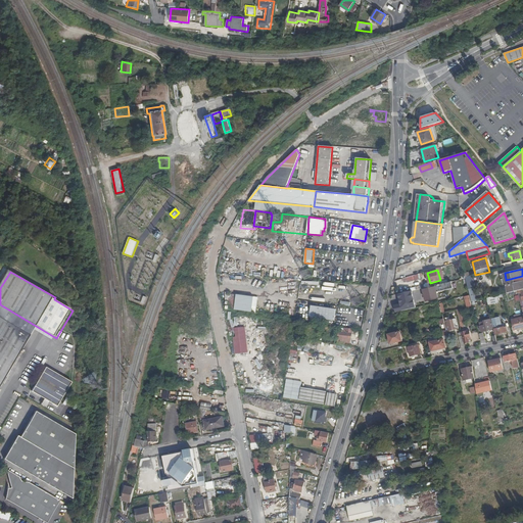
[(472,276),(466,277),(466,278),(469,289),(471,289),(475,288),(472,276)]
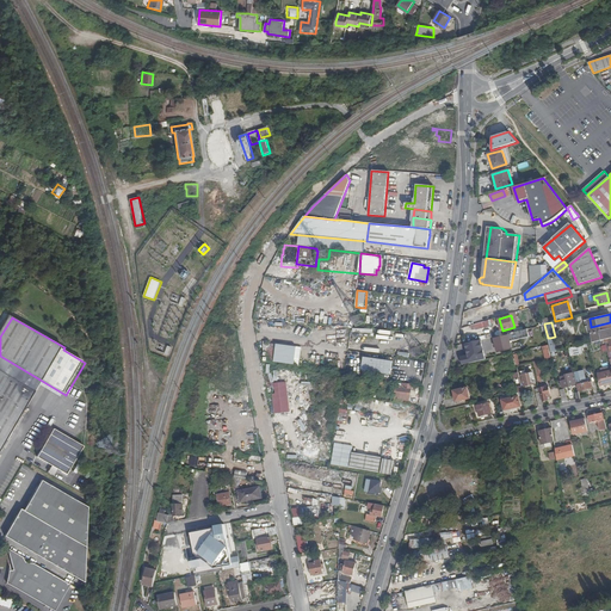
[(610,338),(610,322),(591,327),(594,343),(605,340),(609,339),(610,338)]
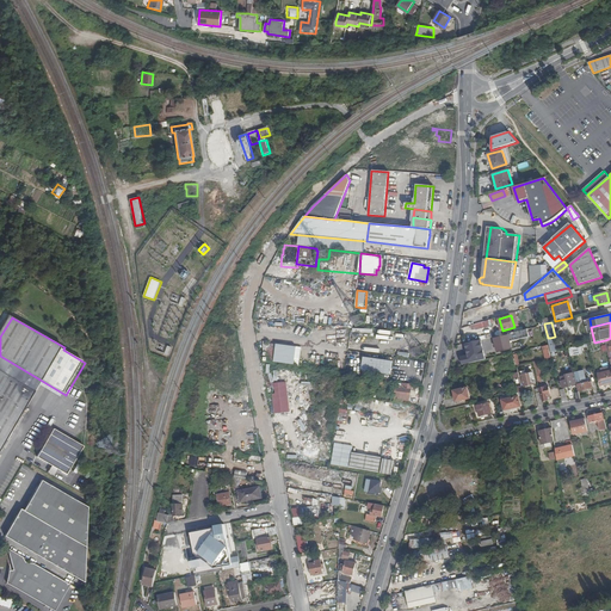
[(510,333),(513,349),(525,345),(524,339),(530,338),(528,329),(510,333)]
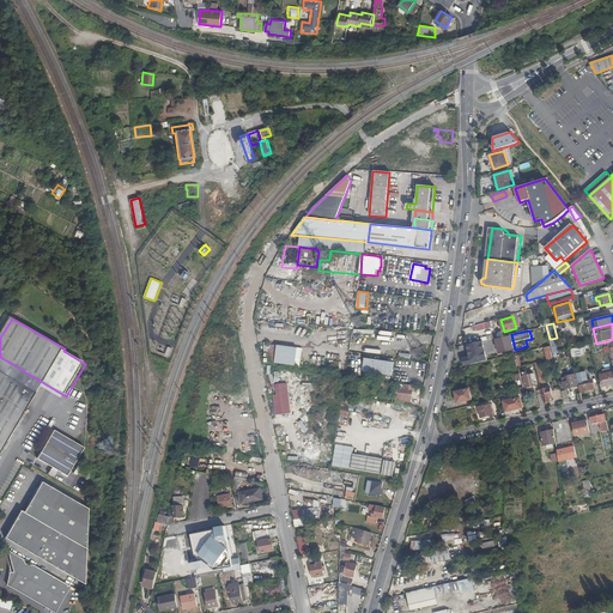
[(511,334),(497,338),(501,353),(515,350),(511,334)]
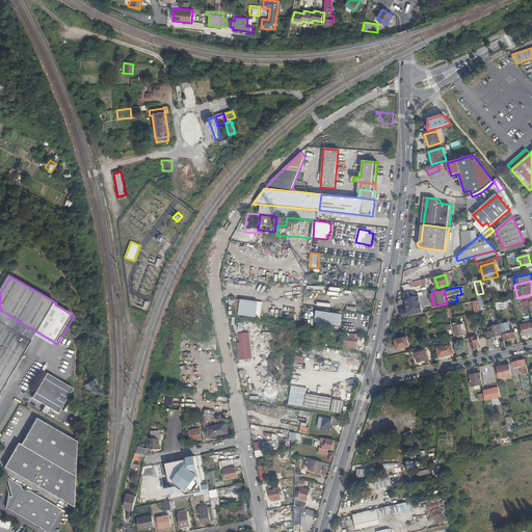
[(407,310),(401,311),(402,318),(423,313),(419,296),(405,299),(407,310)]
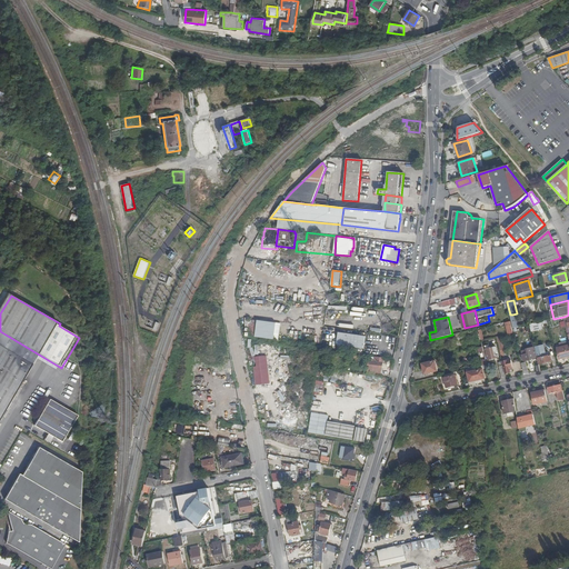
[(279,340),(281,322),(258,320),(256,337),(279,340)]
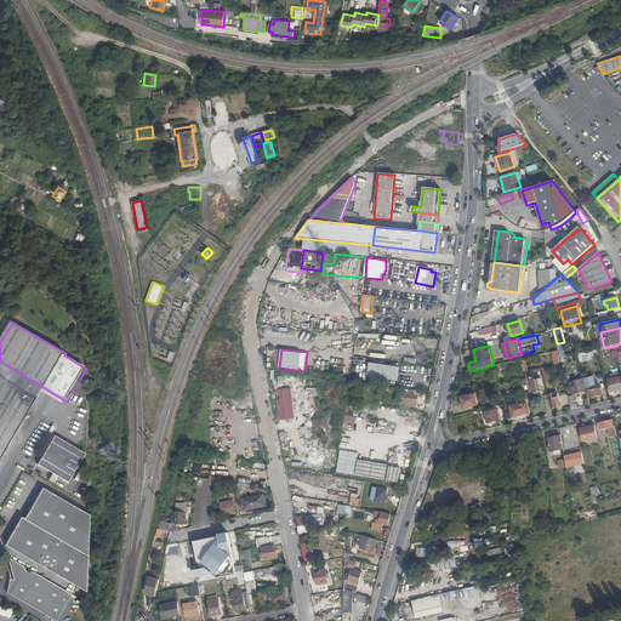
[(591,354),(591,351),(577,354),(580,363),(587,360),(586,355),(591,354)]
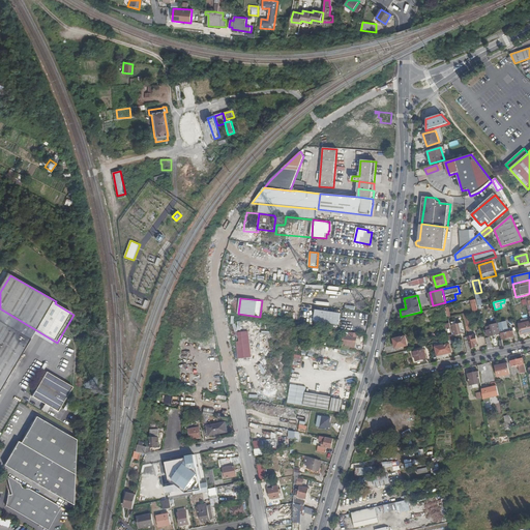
[(314,321),(340,325),(342,313),(316,308),(314,321)]
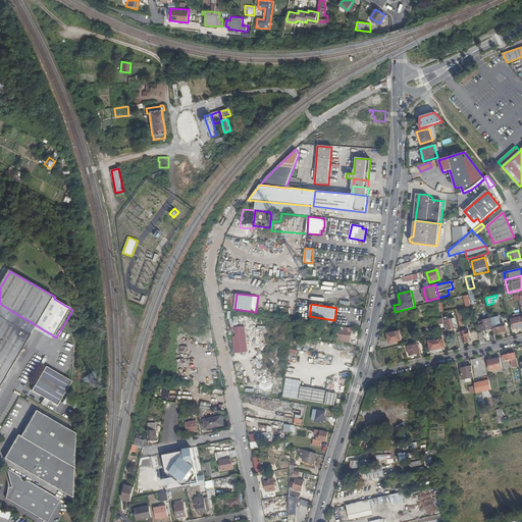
[(427,318),(425,307),(412,310),(413,314),(412,314),(414,322),(415,322),(415,321),(427,318)]
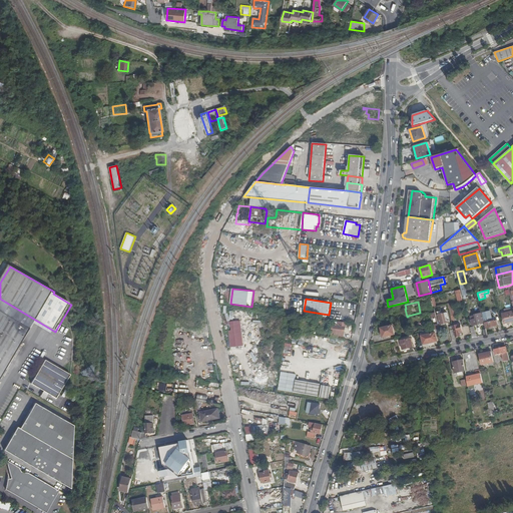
[(0,384),(32,330),(0,311),(0,384)]
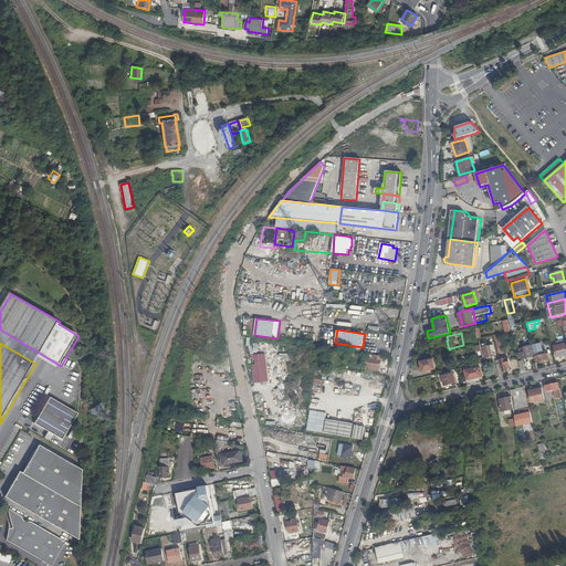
[(486,358),(496,356),(493,345),(489,346),(488,343),(483,344),(486,358)]
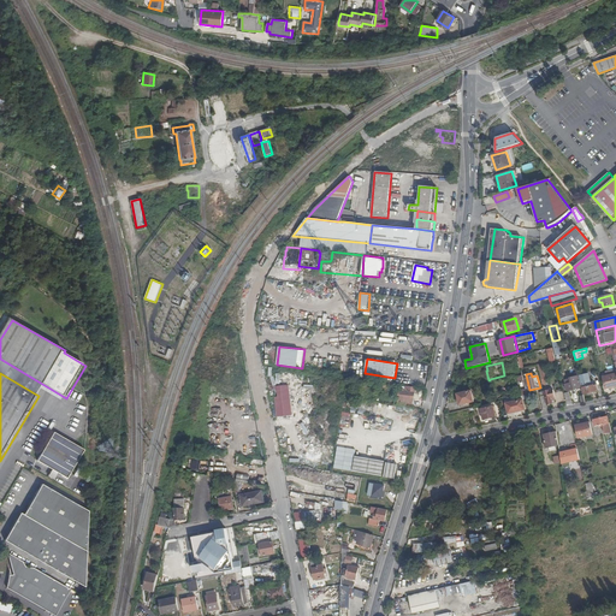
[(579,377),(579,373),(576,373),(576,377),(570,378),(570,379),(572,381),(568,383),(568,384),(566,385),(568,391),(581,388),(579,377)]
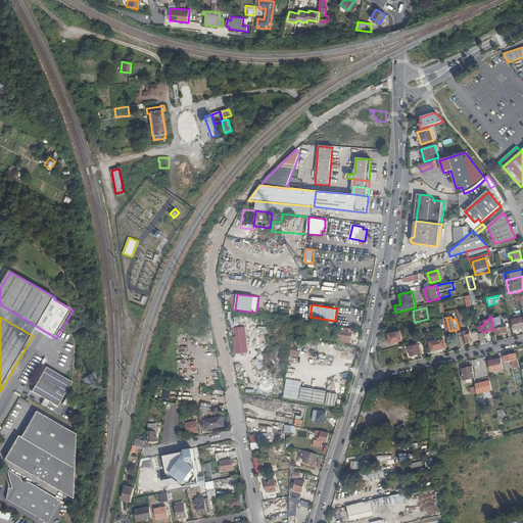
[(515,330),(522,328),(522,317),(512,320),(515,330)]
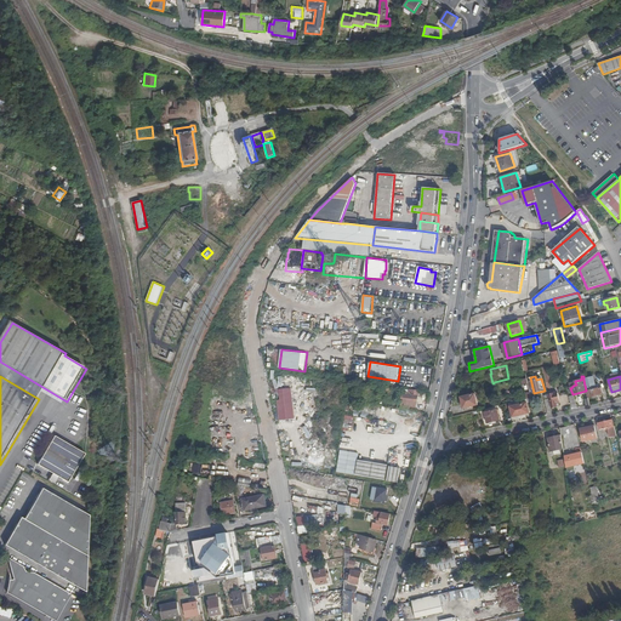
[(584,380),(588,398),(603,394),(602,388),(598,388),(596,389),(596,387),(593,377),(584,380)]
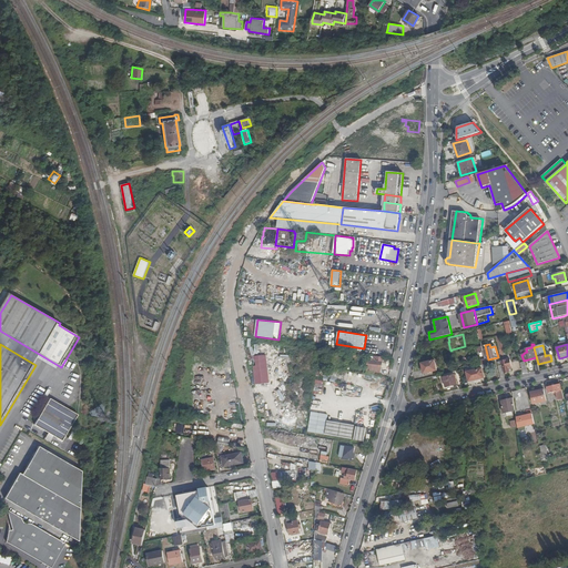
[(282,355),(281,366),(280,366),(280,372),(288,373),(290,355),(282,355)]
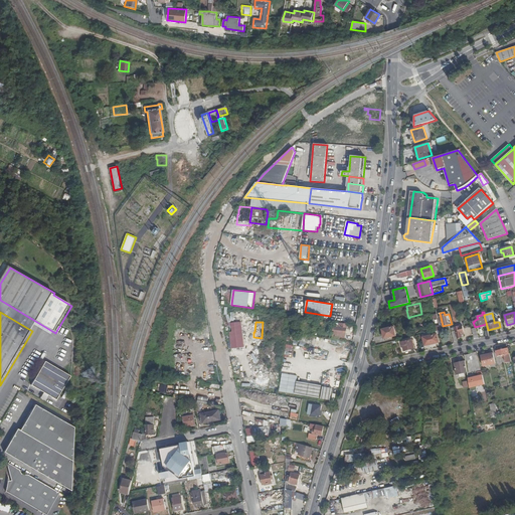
[(346,328),(347,324),(340,323),(340,326),(335,325),(333,338),(345,340),(347,328),(346,328)]
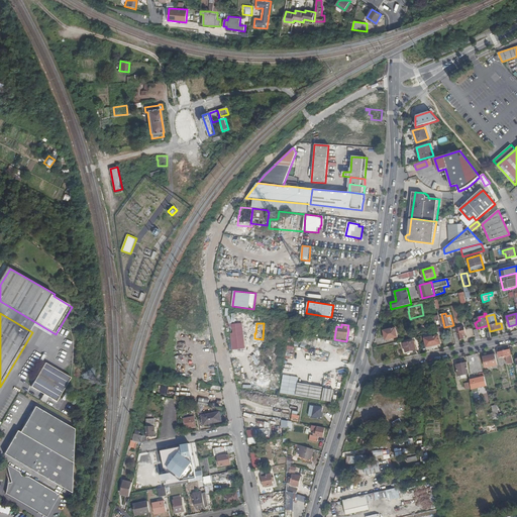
[(398,336),(395,327),(384,330),(386,339),(398,336)]
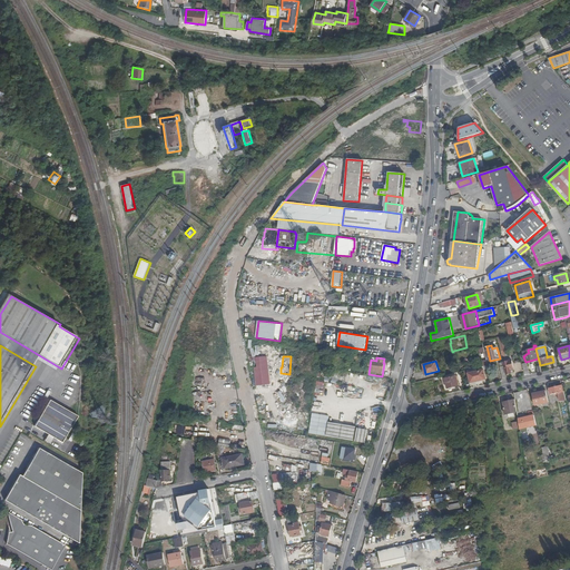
[(513,367),(512,361),(504,362),(507,374),(512,373),(511,369),(513,367)]
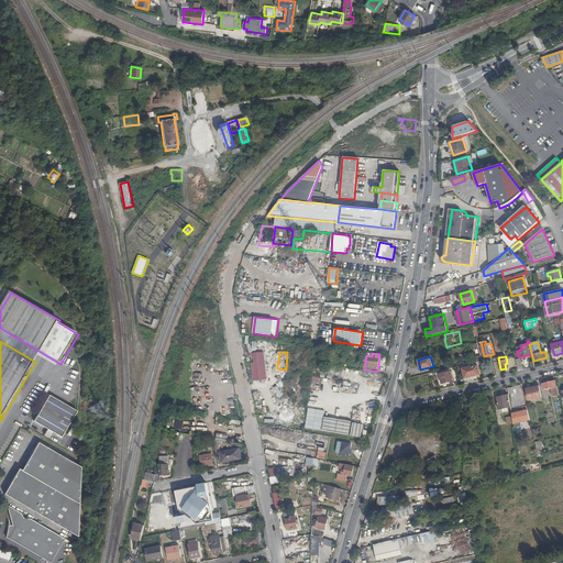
[(481,374),(478,365),(463,368),(465,378),(481,374)]
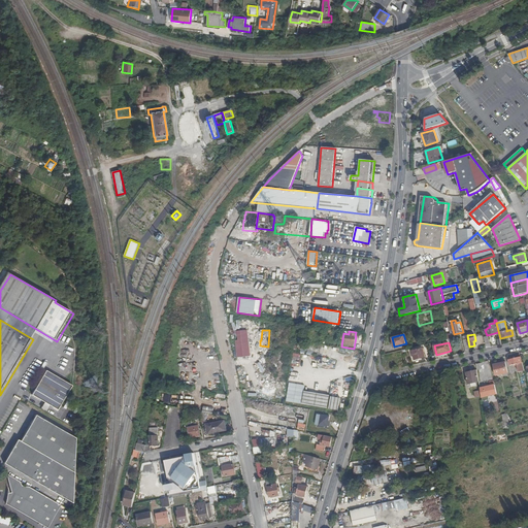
[(415,360),(425,357),(423,349),(417,350),(416,349),(413,350),(414,351),(413,351),(415,360)]
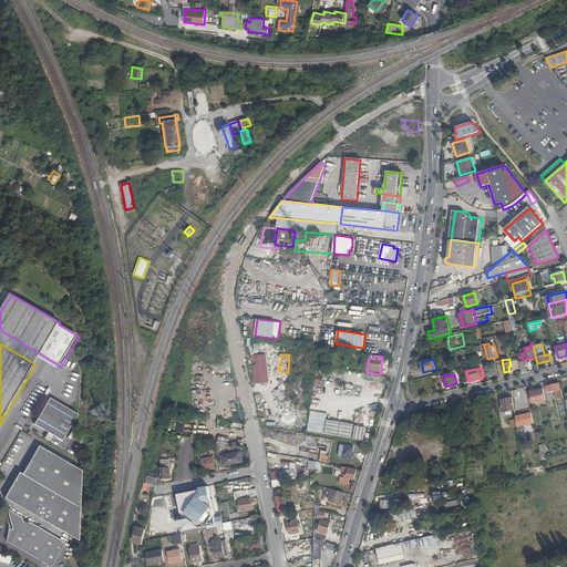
[(313,389),(321,390),(323,380),(316,379),(313,389)]
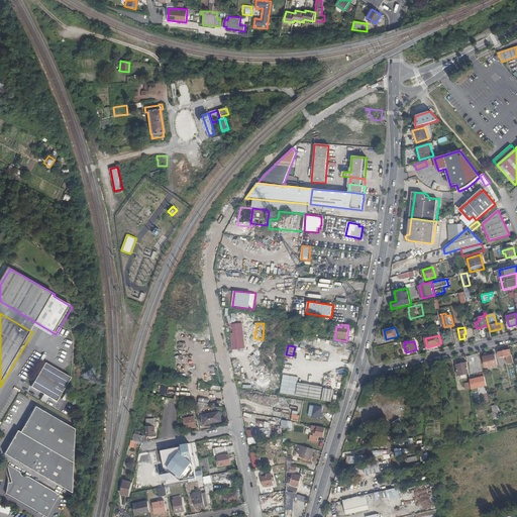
[(514,364),(512,354),(511,355),(510,350),(499,352),(500,357),(504,357),(504,358),(507,357),(509,365),(514,364)]
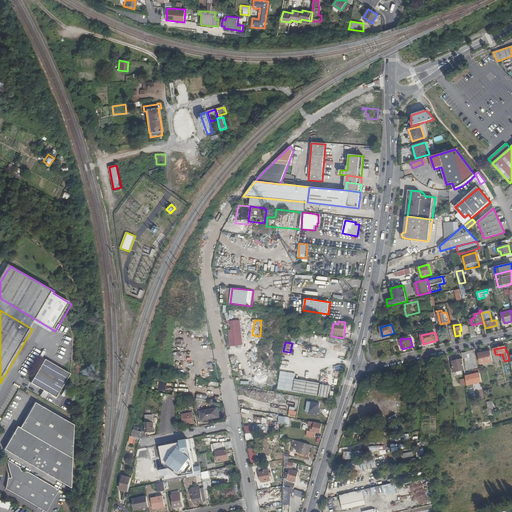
[(493,361),(491,351),(479,354),(481,364),(493,361)]
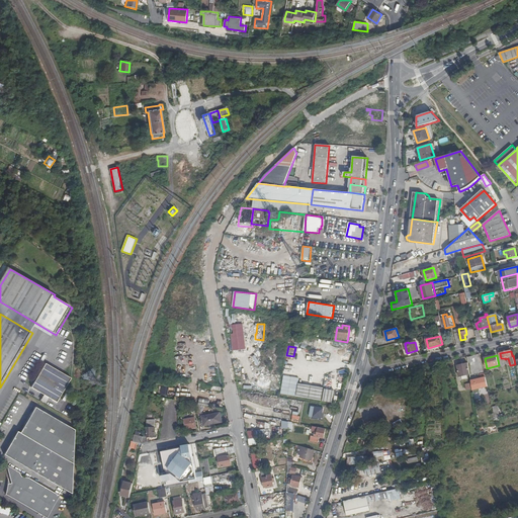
[(160,363),(156,362),(154,368),(155,369),(154,373),(158,375),(163,376),(165,370),(159,369),(160,363)]
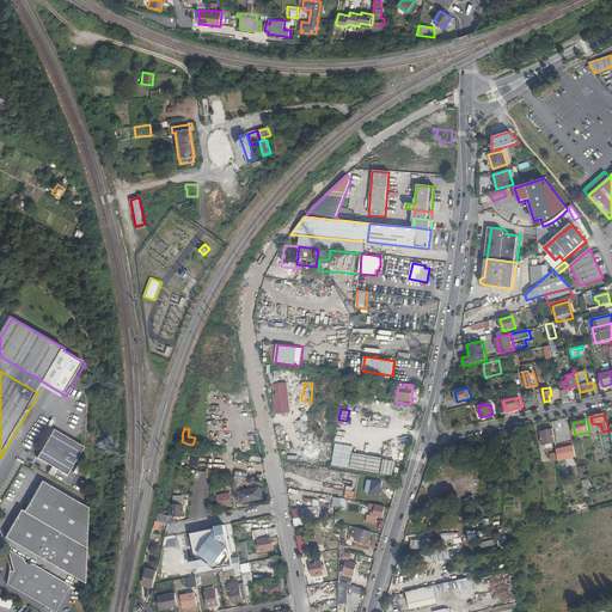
[(543,445),(555,442),(554,429),(542,432),(543,445)]
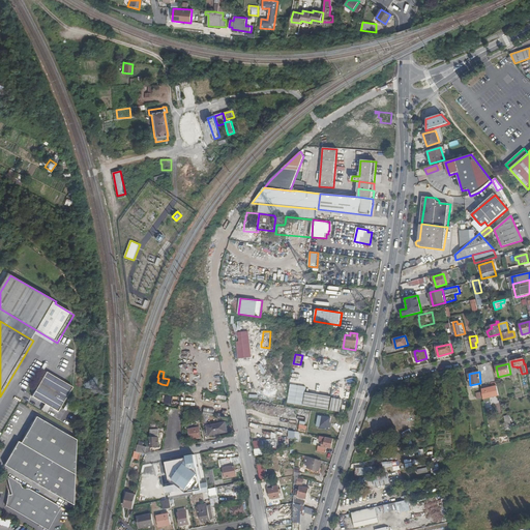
[(50,414),(54,408),(61,413),(75,388),(49,374),(35,398),(48,405),(45,411),(50,414)]
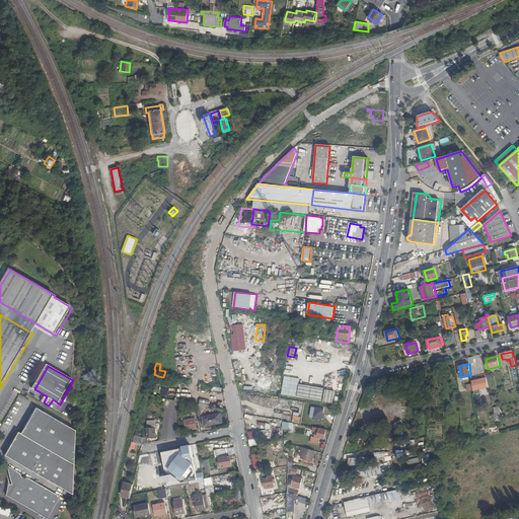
[(168,369),(167,378),(178,380),(190,382),(196,383),(201,383),(201,377),(197,377),(197,374),(191,373),(191,372),(177,370),(168,369)]
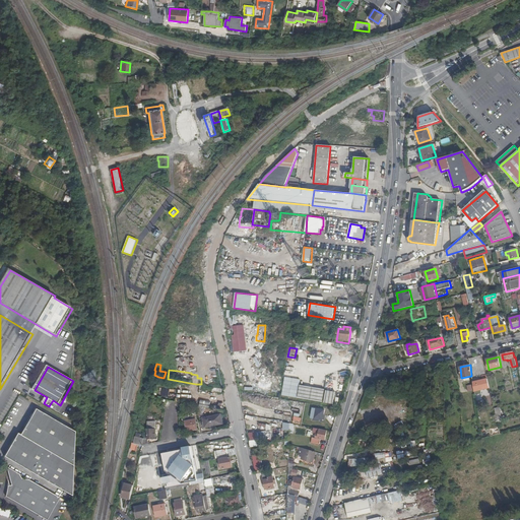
[(488,379),(473,382),(474,391),(490,388),(488,379)]
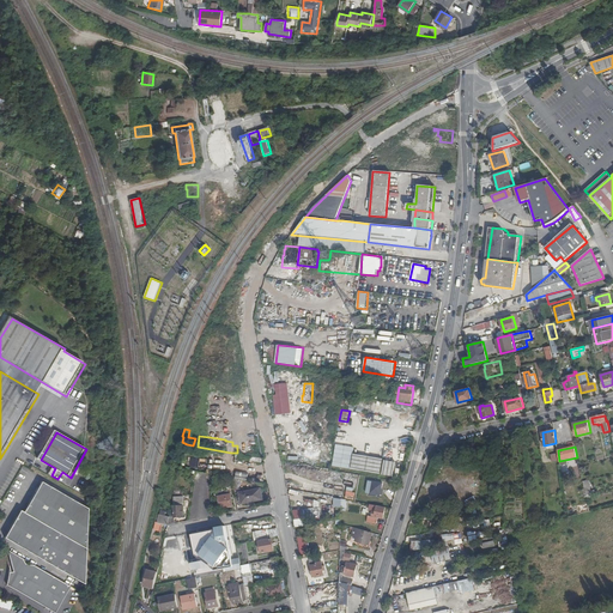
[(359,479),(344,477),(341,490),(357,493),(359,479)]
